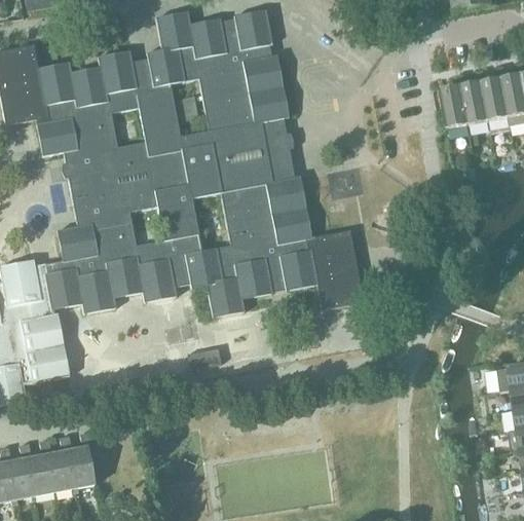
[(37,7),(35,0),(27,0),(29,9),(37,7)]
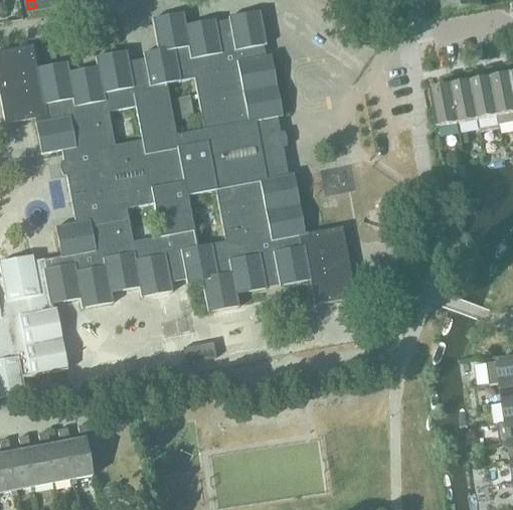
[(128,48),(97,54),(99,65),(70,70),(68,59),(38,65),(33,43),(0,48),(0,88),(6,121),(36,115),(37,120),(36,120),(42,152),(62,148),(76,220),(56,224),(61,253),(34,259),(33,253),(0,260),(0,262),(2,275),(0,275),(0,395),(26,391),(23,375),(68,367),(56,306),(53,306),(52,301),(80,295),(82,306),(114,300),(112,289),(140,284),(142,295),(173,289),(171,278),(187,275),(188,281),(203,278),(208,310),(240,304),(237,291),(268,286),(267,283),(280,281),(281,283),(311,277),(316,302),(351,296),(356,295),(343,224),(306,231),(294,171),(290,172),(285,142),(282,143),(280,132),(282,131),(279,115),(284,114),(272,52),(267,53),(265,43),(268,42),(261,8),(229,14),(230,17),(216,20),(216,17),(187,22),(184,10),(153,16),(159,47),(144,50),(145,56),(130,59),(128,48)]
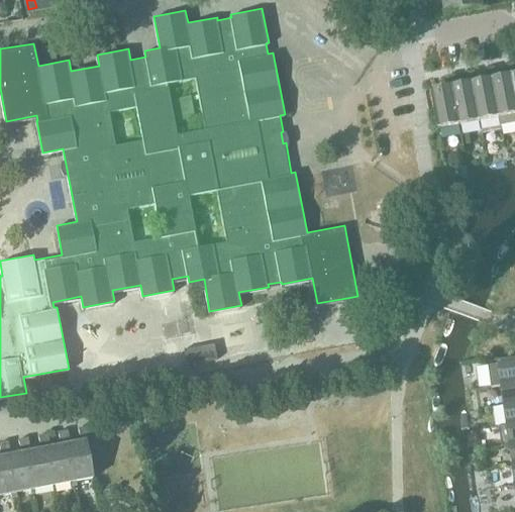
[(510,74),(499,76),(495,77),(502,114),(504,123),(514,121),(514,61),(507,62),(510,74)]
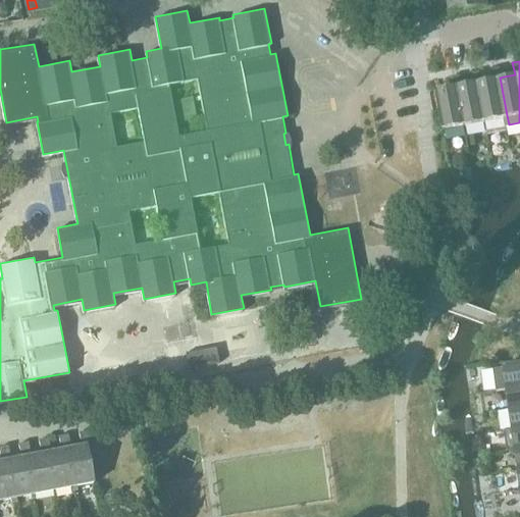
[(495,79),(483,81),(479,82),(486,119),(507,115),(500,78),(504,76),(501,64),(492,66),(495,79)]
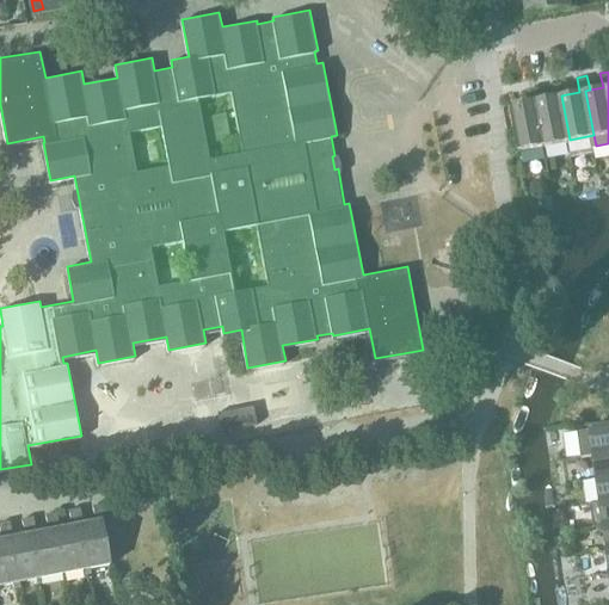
[(555,97),(543,99),(539,100),(547,144),(570,140),(561,96),(566,94),(564,80),(553,82),(555,97)]
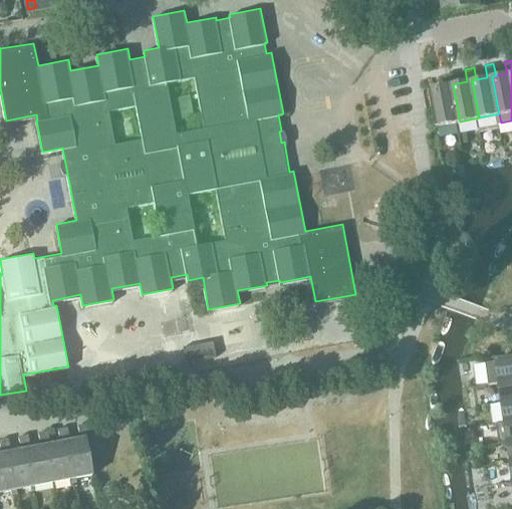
[(453,84),(457,83),(454,71),(446,72),(448,85),(431,88),(439,125),(460,121),(453,84)]
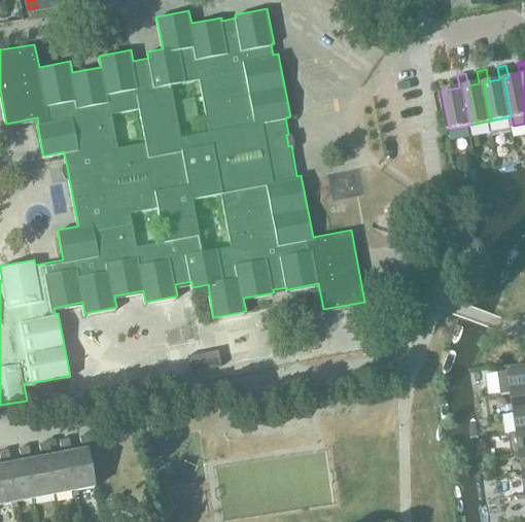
[(188,353),(191,369),(222,362),(219,347),(188,353)]
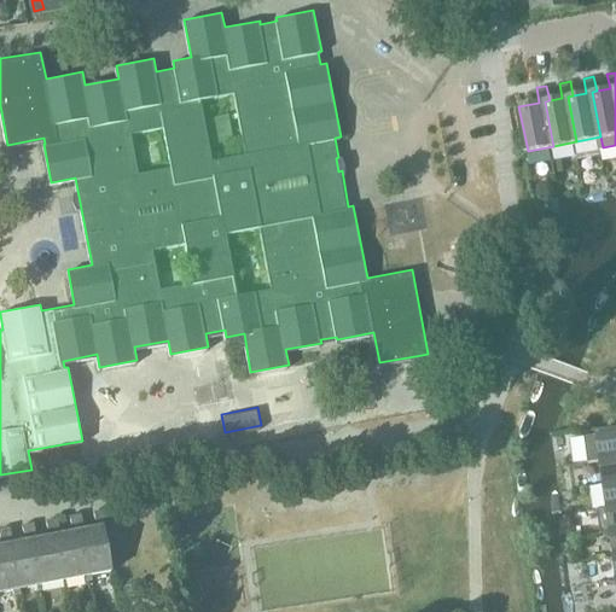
[(615,427),(599,431),(602,455),(615,453),(615,427)]
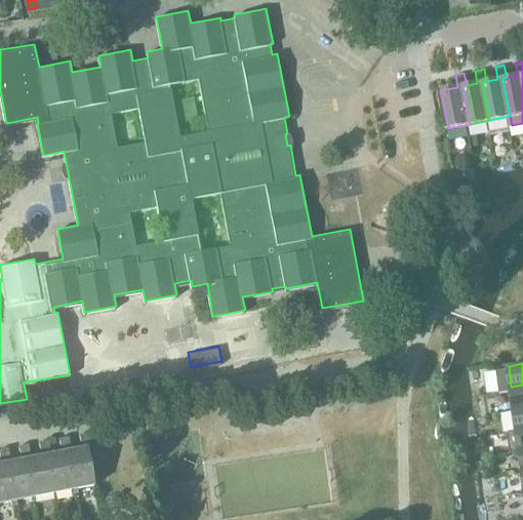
[(522,385),(511,387),(514,407),(522,405),(522,385)]
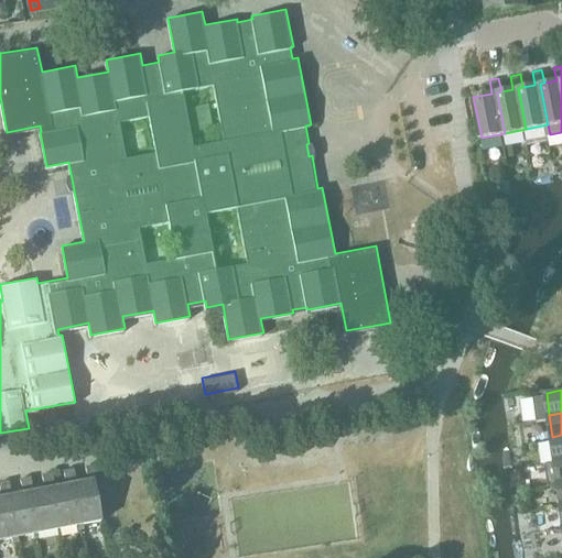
[(561,435),(552,437),(555,459),(561,458),(561,435)]
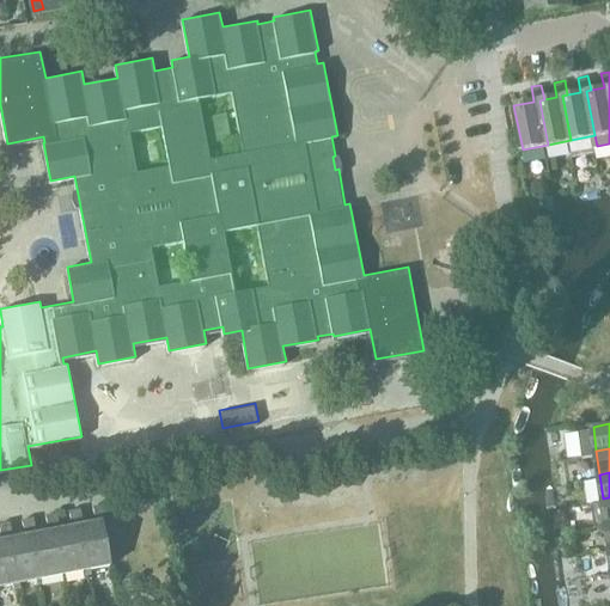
[(97,519),(85,521),(79,522),(87,567),(111,562),(104,519),(109,519),(105,501),(93,503),(97,519)]
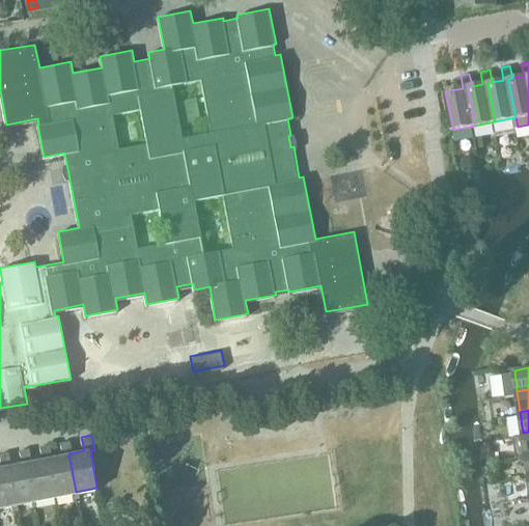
[(64,454),(53,457),(48,458),(56,496),(76,492),(68,453),(74,452),(71,439),(61,440),(64,454)]
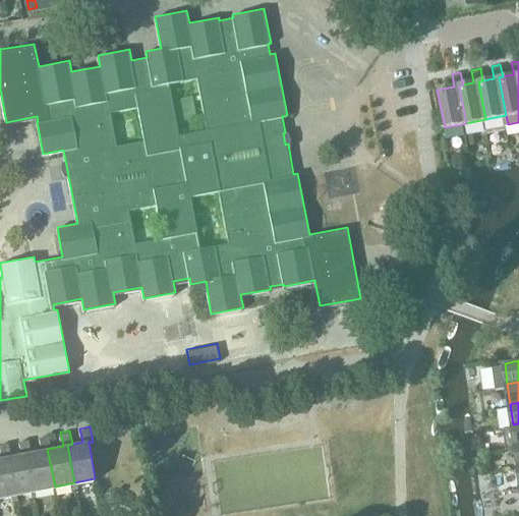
[(43,450),(33,452),(27,453),(35,490),(55,486),(47,449),(52,448),(50,434),(40,436),(43,450)]
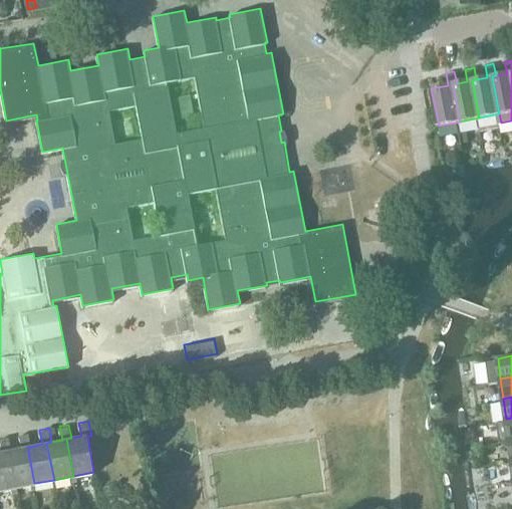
[(22,448),(12,450),(7,451),(14,487),(34,483),(27,447),(32,446),(29,432),(20,434),(22,448)]
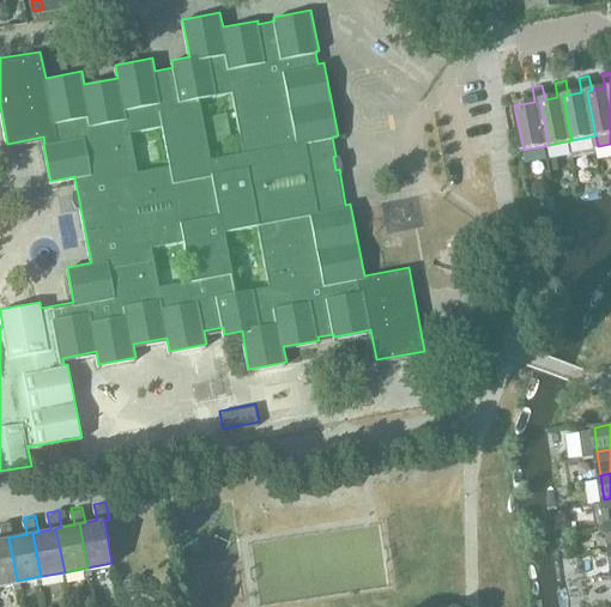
[(8,538),(14,536),(11,520),(0,521),(0,522),(4,538),(0,538),(0,583),(17,581),(8,538)]
